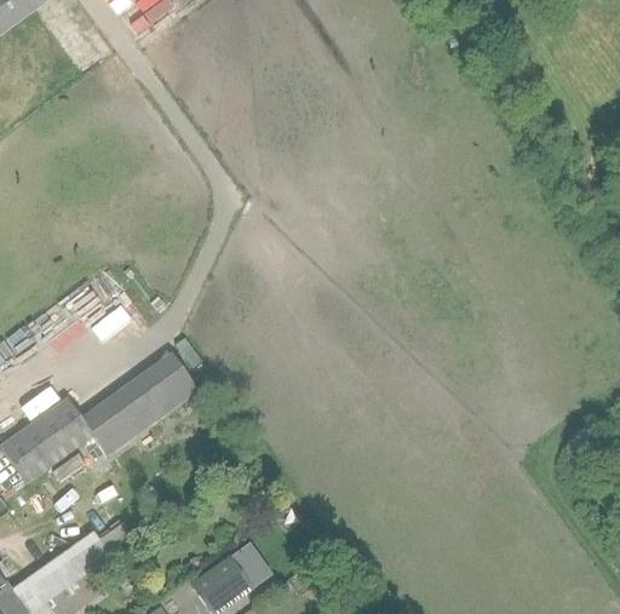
[(0,0),(0,30),(41,0),(0,0)]
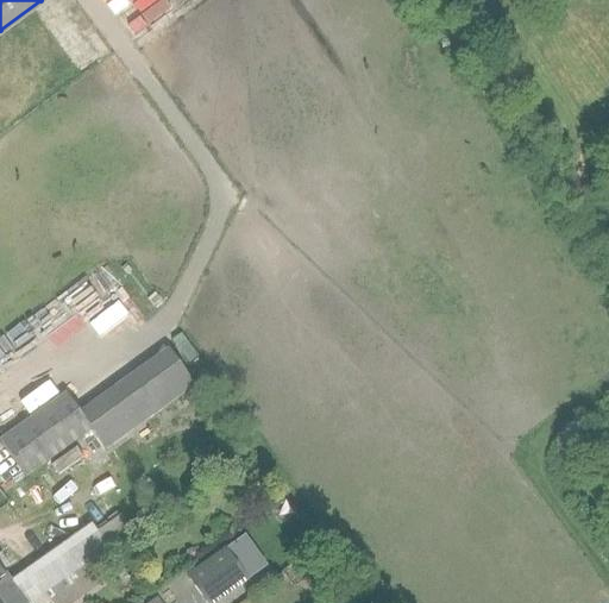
[(41,13),(74,64),(102,46),(73,0),(60,0),(41,13)]
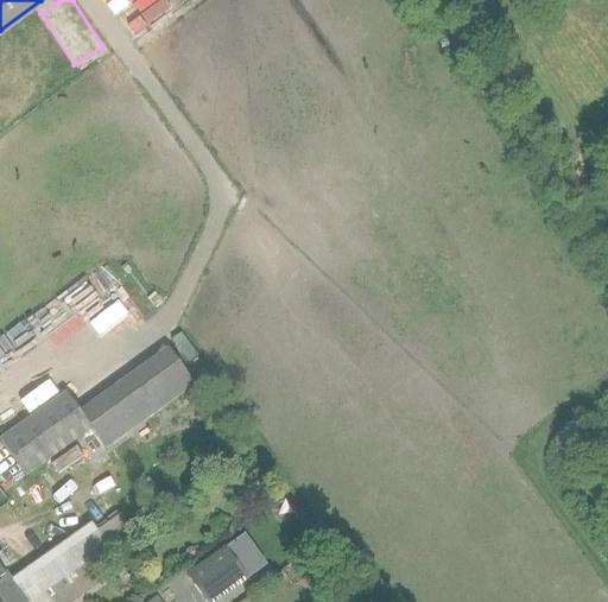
[(157,19),(182,1),(181,0),(162,0),(150,10),(157,19)]
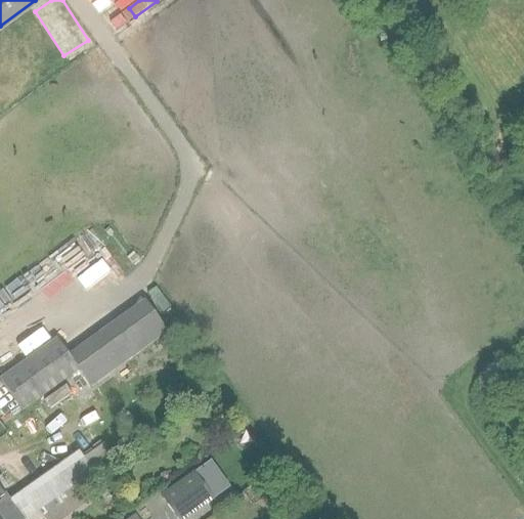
[(0,375),(23,405),(77,365),(91,385),(168,330),(144,297),(69,351),(56,334),(0,375)]
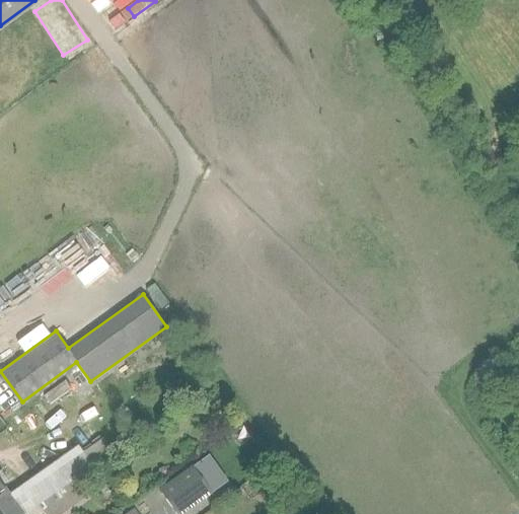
[(0,513),(20,513),(23,512),(22,511),(54,489),(70,476),(88,464),(92,471),(116,455),(101,434),(81,448),(77,442),(8,492),(0,481),(0,513)]
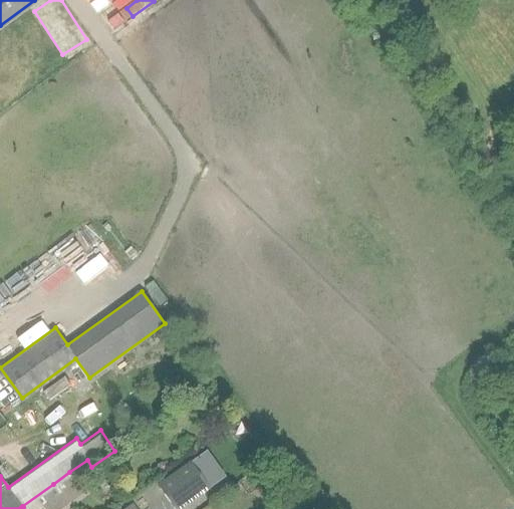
[(192,459),(159,482),(178,508),(210,485),(192,459)]
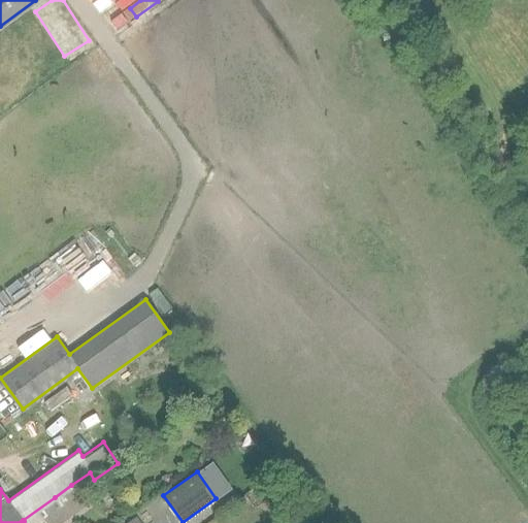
[(67,514),(84,502),(71,485),(55,497),(67,514)]
